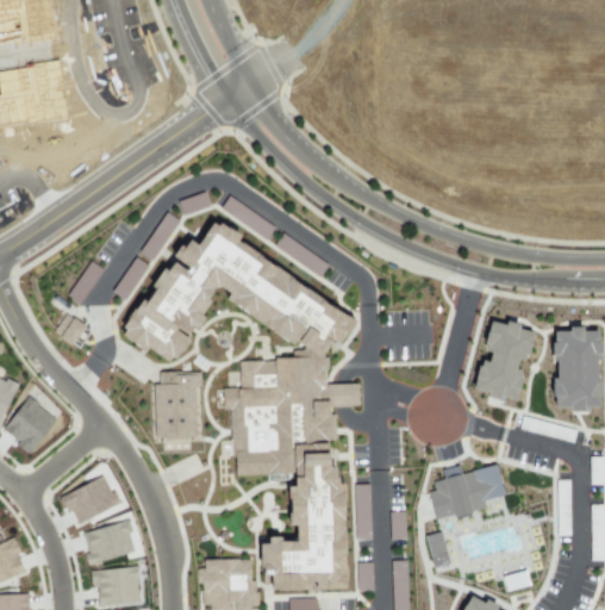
[(0,0),(0,24),(1,43),(56,41),(54,0),(0,0)]
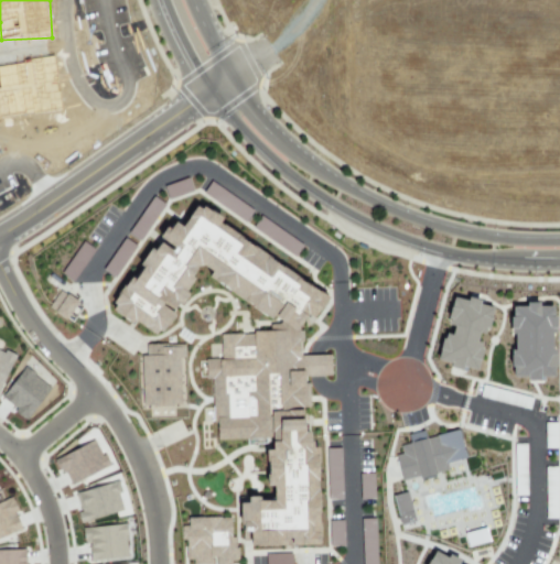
[(64,109),(56,56),(0,63),(0,94),(3,117),(64,109)]
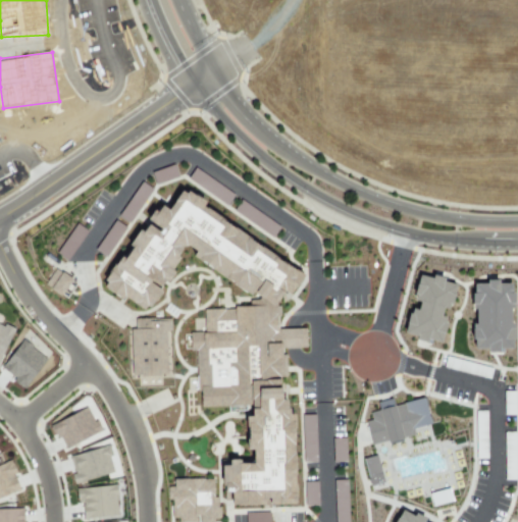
[(302,498),(280,348),(309,344),(307,327),(288,329),(283,305),(305,276),(243,230),(241,214),(223,216),(225,213),(188,186),(171,207),(159,209),(105,282),(146,312),(191,251),(256,299),(252,305),(206,311),(209,331),(193,333),(204,410),(253,403),(255,416),(248,417),(254,461),(237,463),(237,466),(223,468),(229,509),(302,498)]
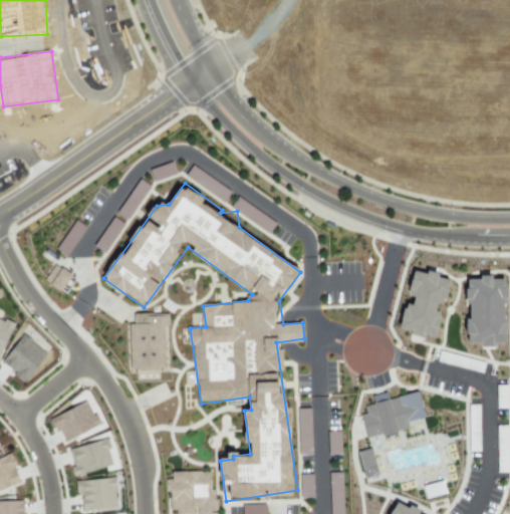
[(68,256),(88,226),(78,219),(58,249),(68,256)]
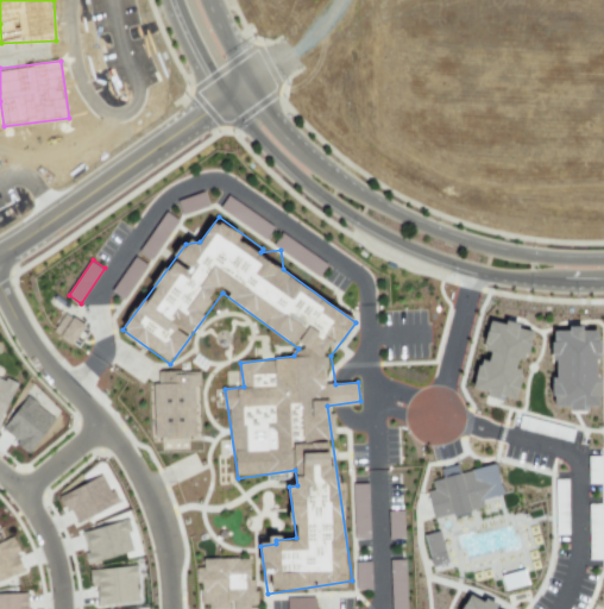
[(55,332),(75,345),(87,325),(68,312),(55,332)]
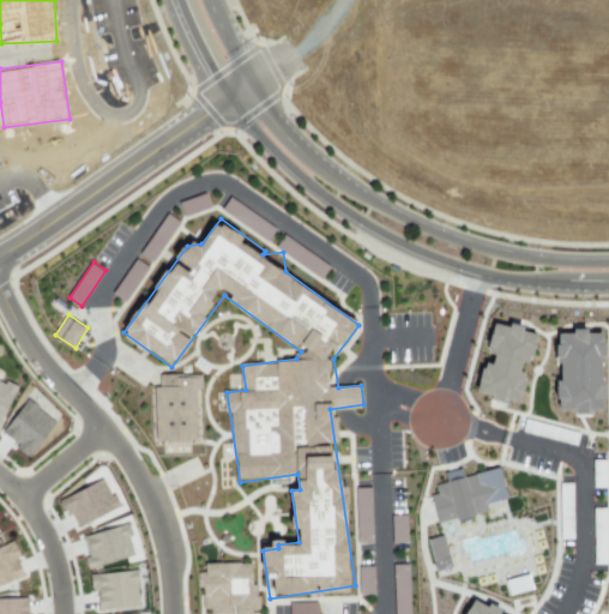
[(480,393),(520,404),(540,332),(512,325),(511,326),(495,323),(488,353),(489,353),(480,393)]
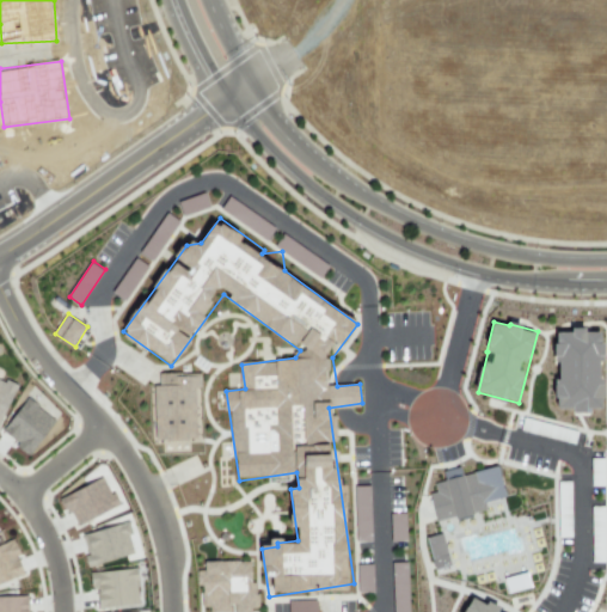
[(557,332),(557,410),(605,410),(605,378),(602,378),(602,330),(572,330),(572,332),(557,332)]
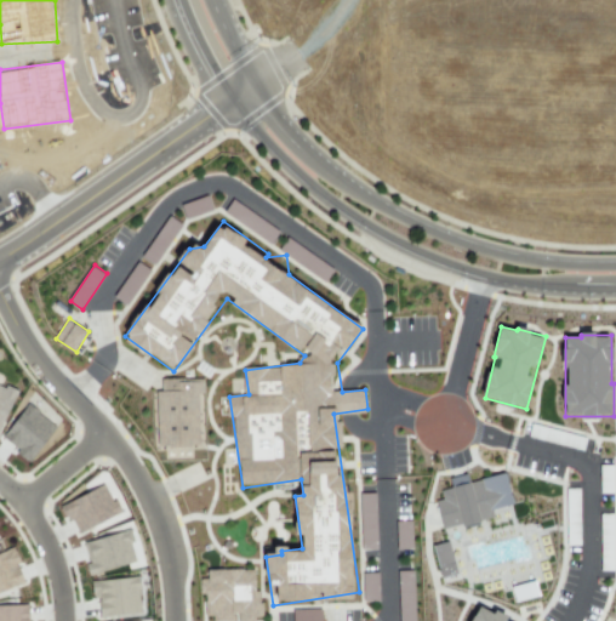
[(201,445),(200,393),(206,393),(205,379),(164,380),(164,391),(161,391),(163,446),(201,445)]
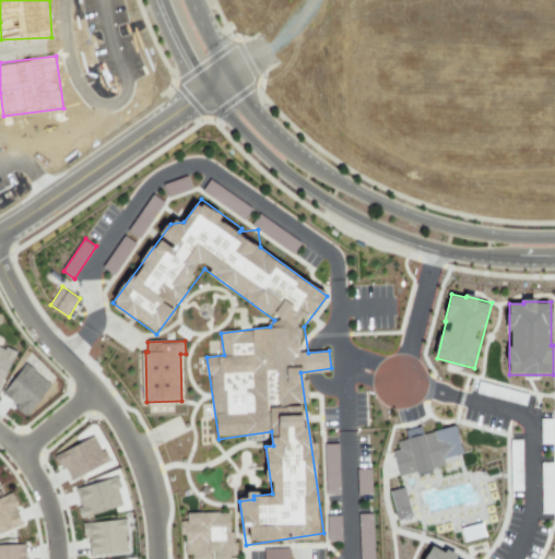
[(0,389),(18,353),(0,344),(0,389)]
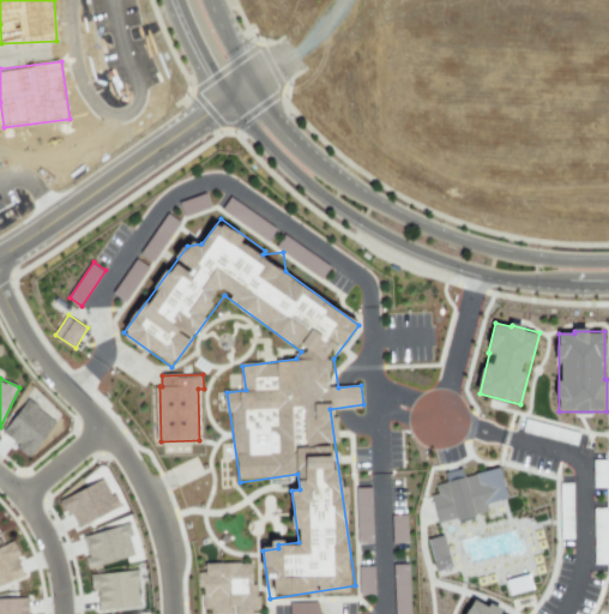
[(31,456),(59,422),(30,399),(2,433),(31,456)]
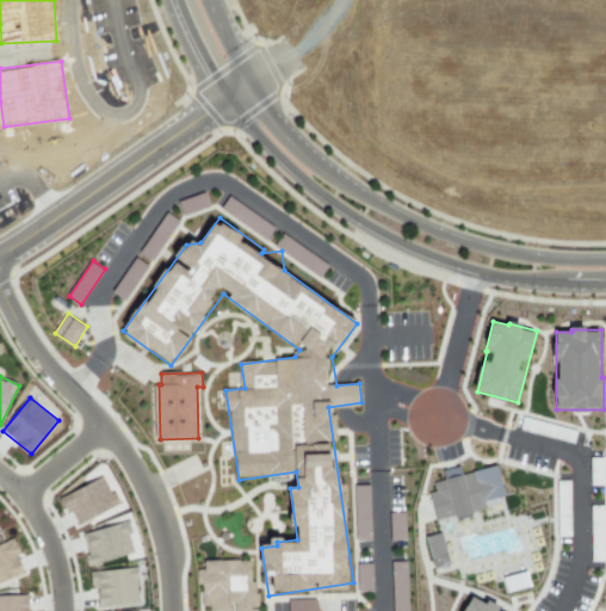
[(445,471),(462,466),(464,474),(498,466),(507,497),(487,501),(488,508),(476,512),(457,518),(456,516),(439,520),(431,493),(438,491),(437,482),(446,480),(445,471)]
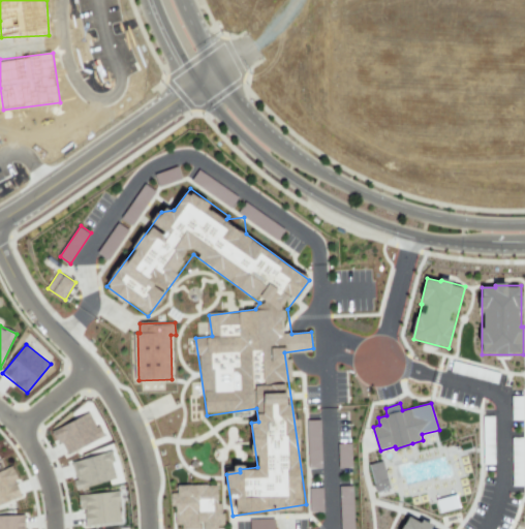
[(104,436),(90,409),(54,429),(68,456),(104,436)]
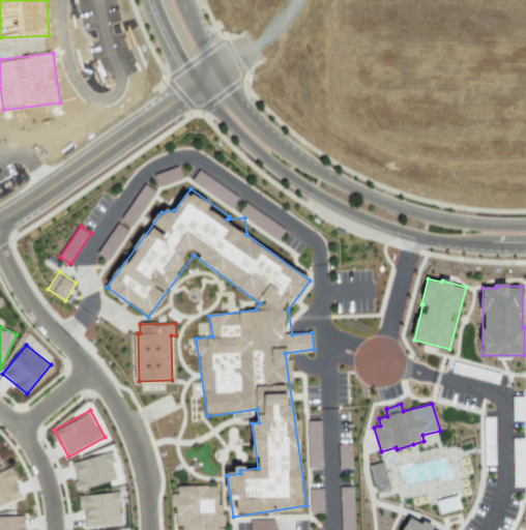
[(354,468),(354,444),(341,444),(341,469),(354,468)]
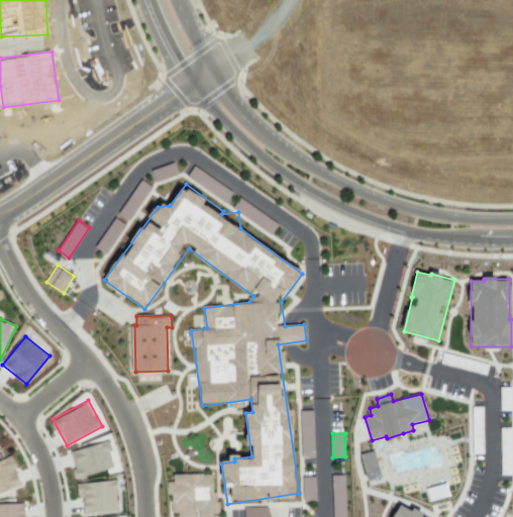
[(116,467),(108,440),(70,451),(78,478),(116,467)]
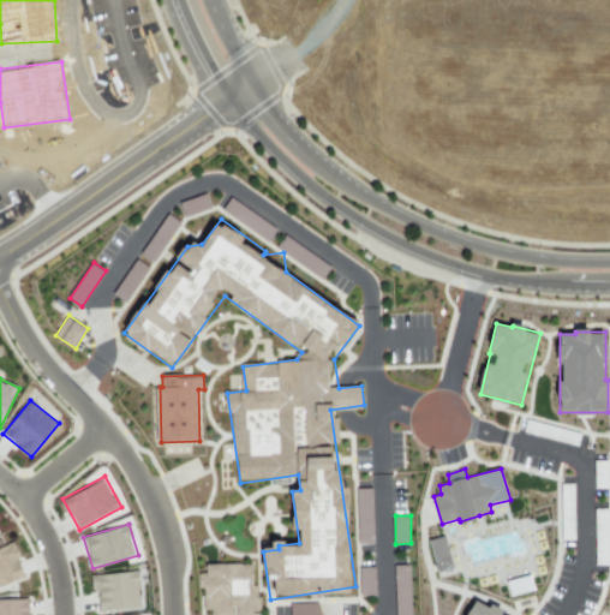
[(431,541),(447,536),(455,568),(440,572),(431,541)]
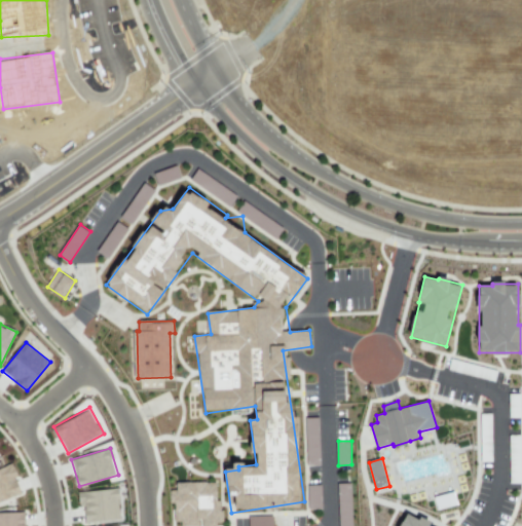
[(1,498),(19,498),(19,464),(1,464),(1,498)]
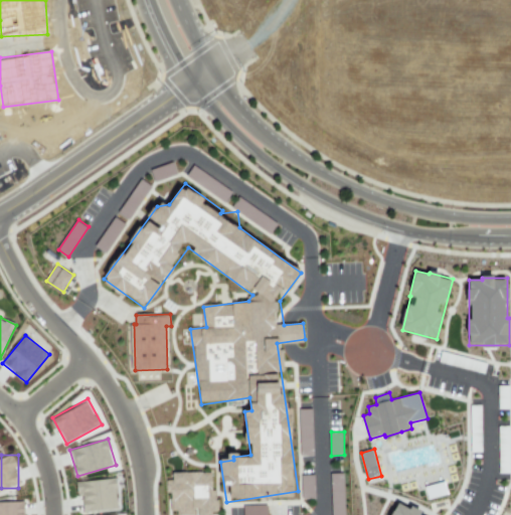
[(212,514),(212,511),(218,511),(218,490),(213,490),(213,472),(173,472),(173,480),(167,480),(167,492),(172,492),(171,514),(212,514)]
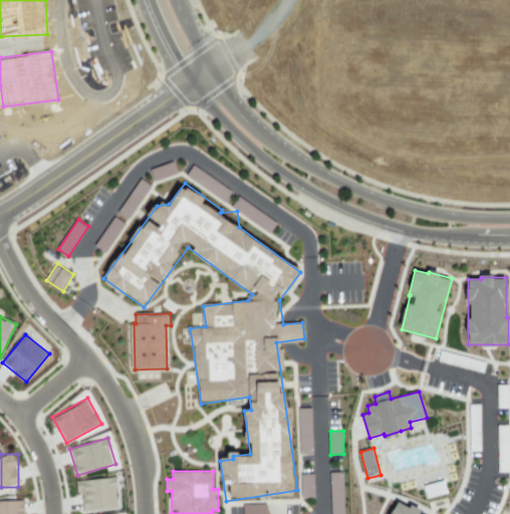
[(344,513),(344,472),(331,472),(331,513),(344,513)]
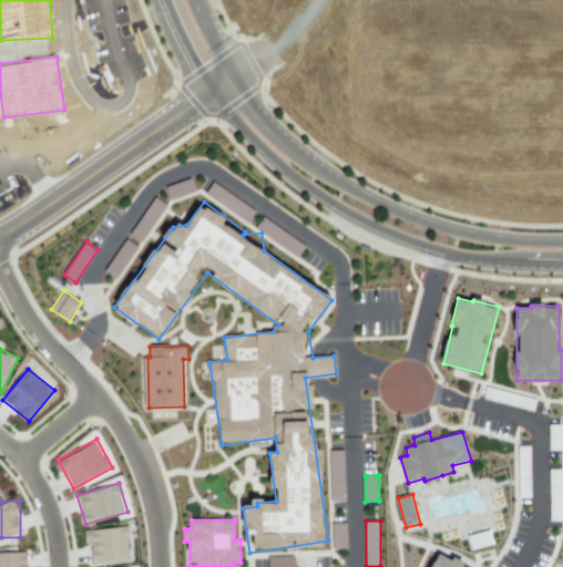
[(85,529),(86,546),(92,545),(93,563),(131,560),(129,526),(85,529)]
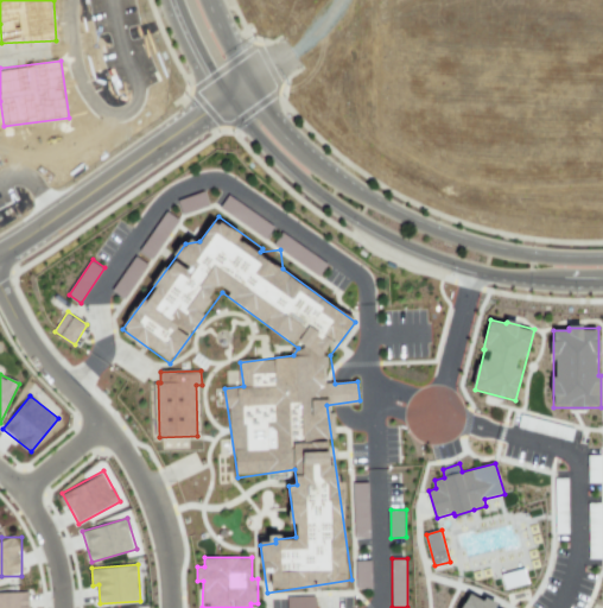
[(503,575),(526,569),(531,583),(507,589),(503,575)]
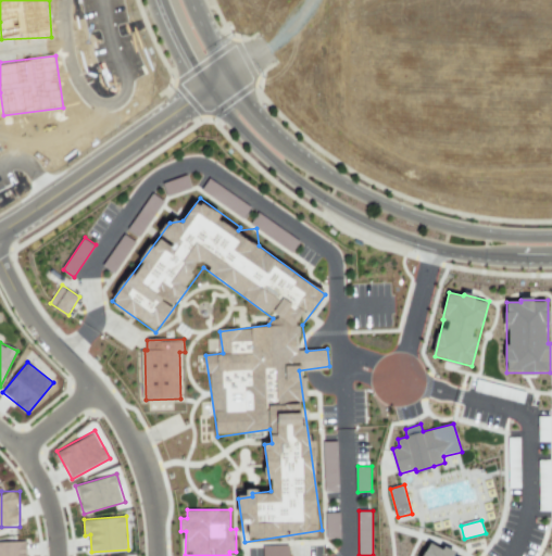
[(0,555),(27,555),(27,540),(0,540),(0,555)]
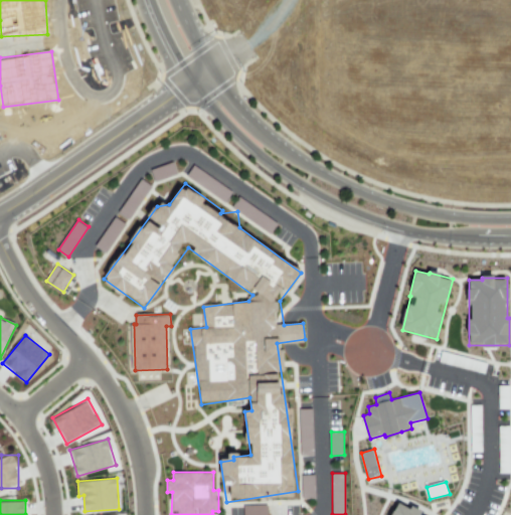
[(424,514),(398,502),(391,514),(424,514)]
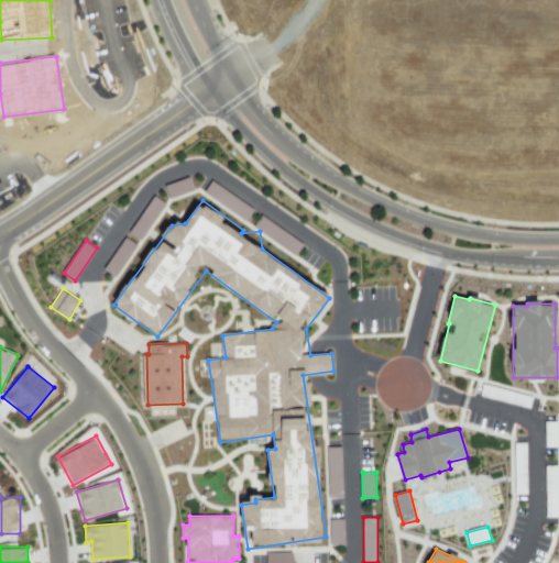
[(267,562),(294,562),(294,552),(267,552),(267,562)]
